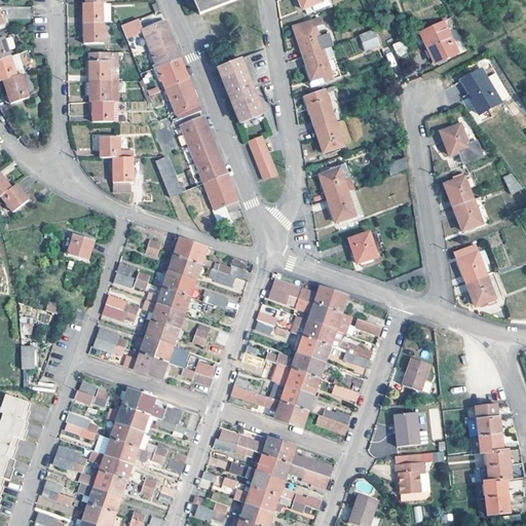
[(236,0),(193,0),(198,12),(200,15),(200,14),(236,0)]
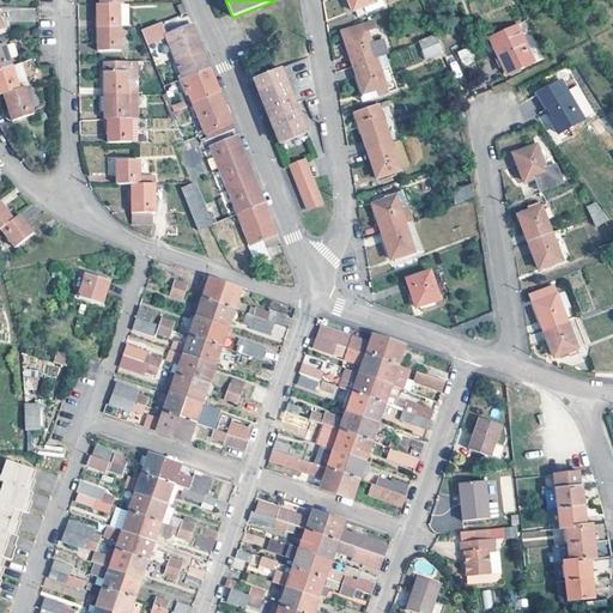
[(374,0),(347,0),(352,12),(354,11),(357,18),(383,6),(381,0),(378,0),(375,2),(374,0)]
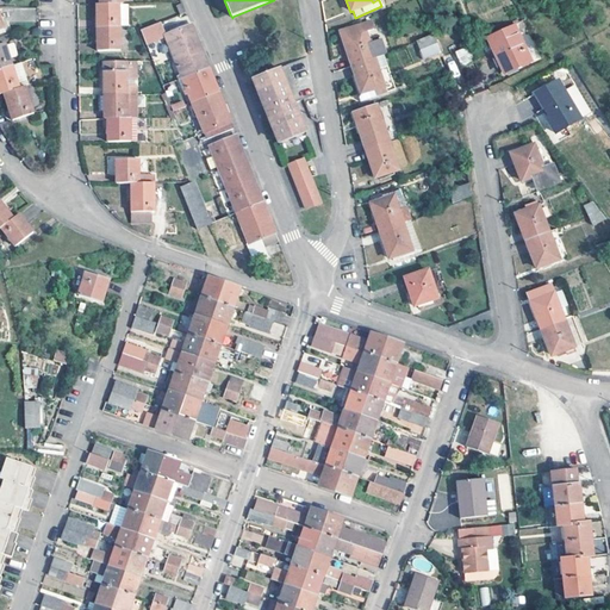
[(188,13),(185,4),(178,7),(181,13),(182,17),(188,13)]
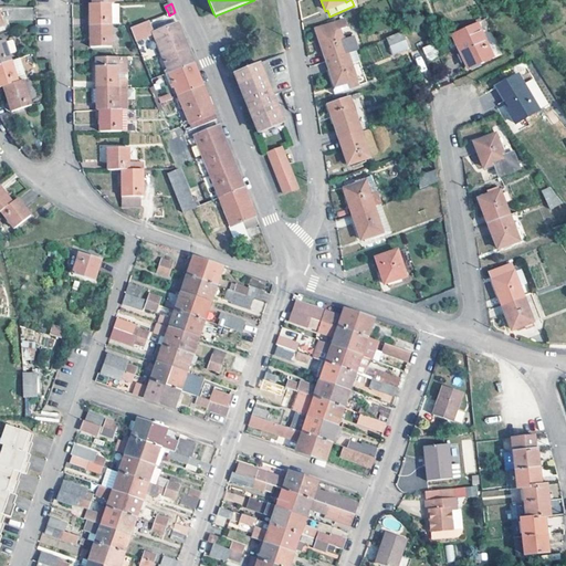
[(92,27),(113,25),(113,4),(94,4),(92,4),(92,27)]
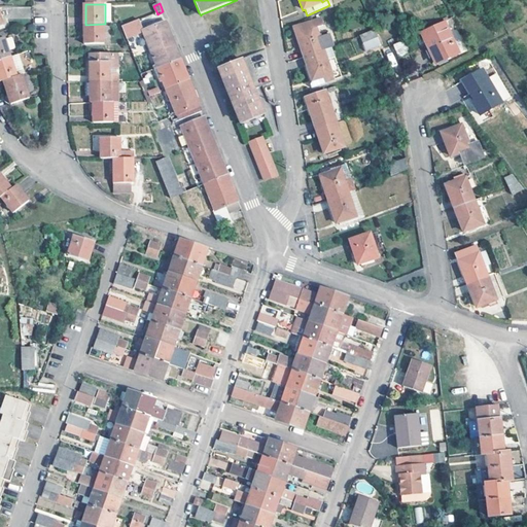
[(0,27),(5,26),(4,25),(3,19),(31,18),(31,6),(1,8),(0,7),(0,27)]
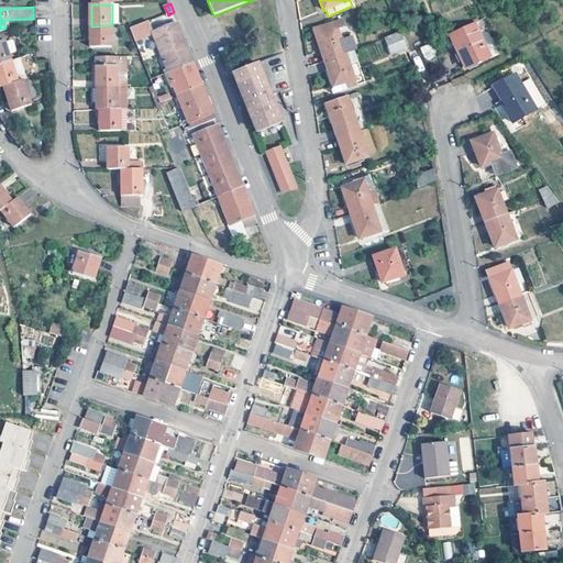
[(324,61),(344,54),(355,51),(356,50),(352,36),(341,40),(339,32),(344,31),(343,28),(345,26),(343,20),(315,30),(324,61)]
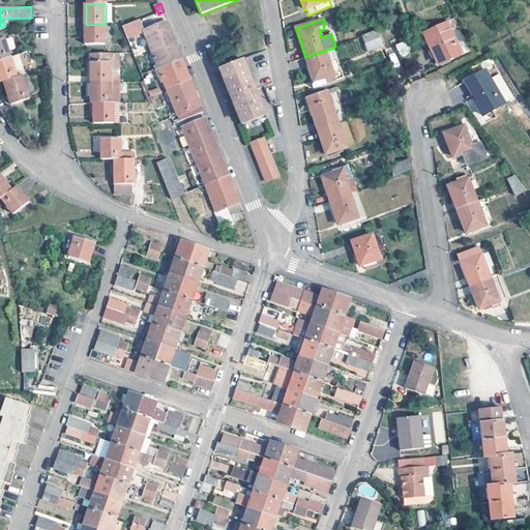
[(464,52),(448,21),(427,32),(442,62),(464,52)]
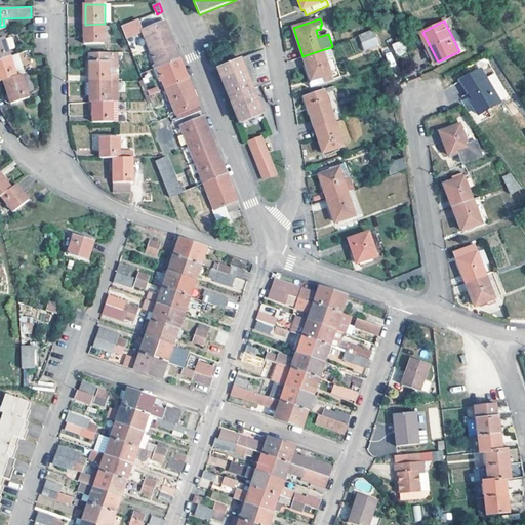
[(157,67),(179,57),(165,22),(143,31),(155,63),(152,64),(154,68),(157,67)]
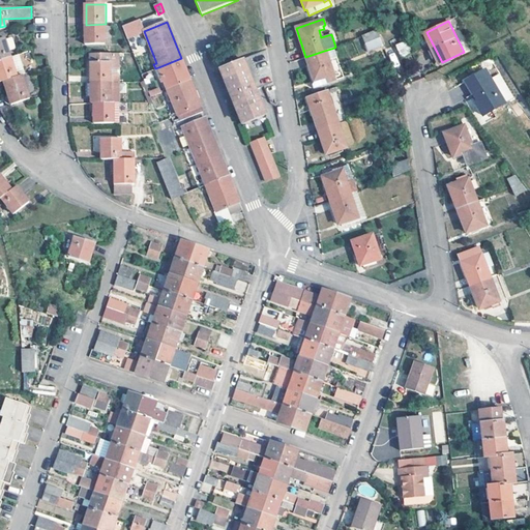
[(140,23),(124,30),(125,33),(127,37),(144,31),(140,23)]
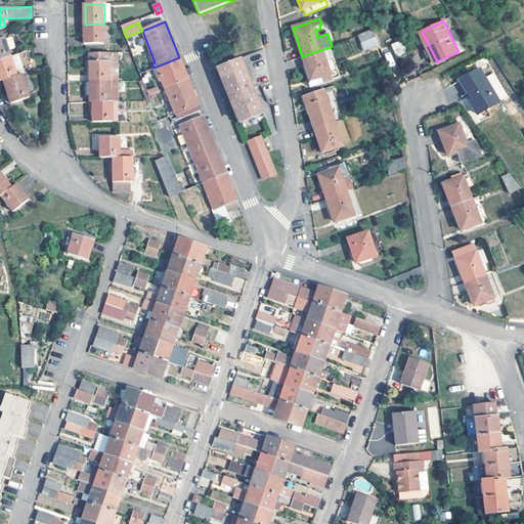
[(104,25),(85,26),(86,44),(105,43),(104,25)]
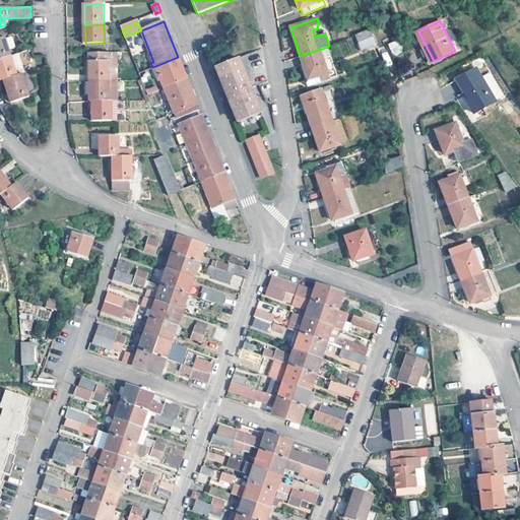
[(374,40),(369,30),(354,37),(358,46),(374,40)]
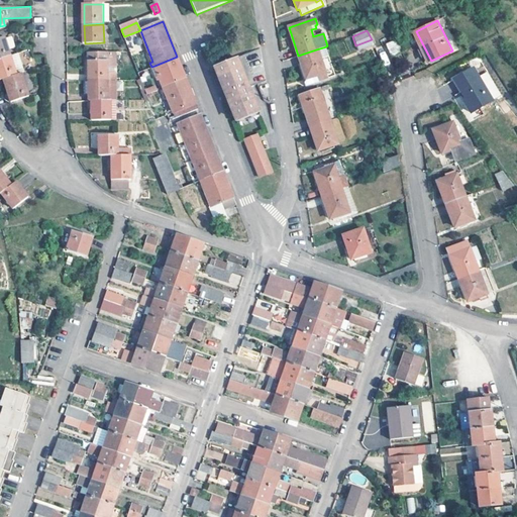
[(0,58),(13,55),(7,35),(0,37),(0,58)]
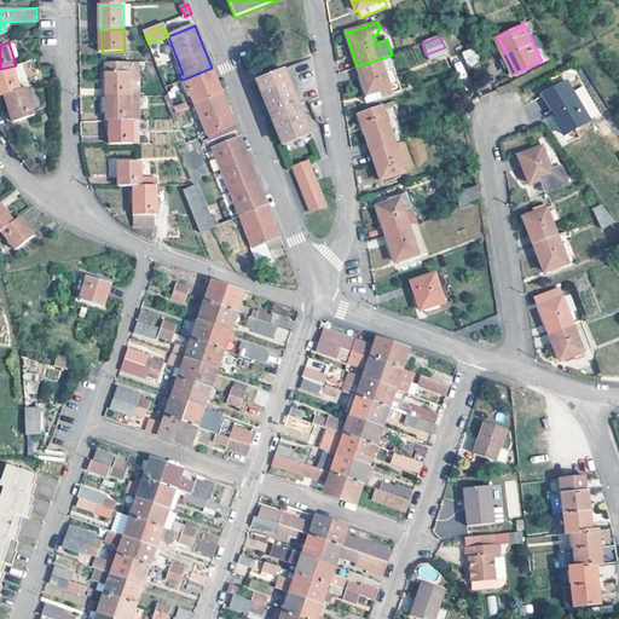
[(480,59),(475,50),(467,53),(472,64),(480,59)]
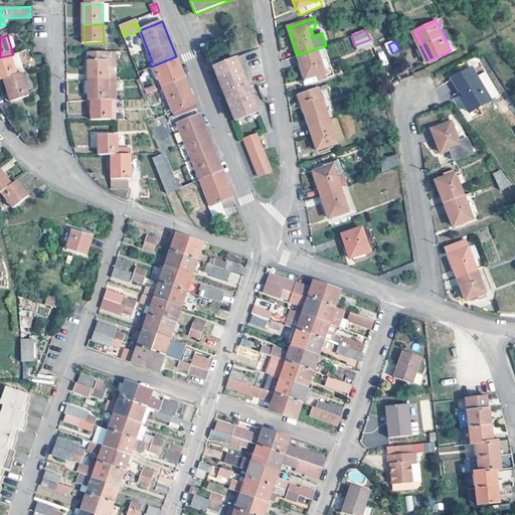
[(335,75),(325,46),(315,49),(323,72),(305,78),(300,62),(297,63),(304,86),(335,75)]
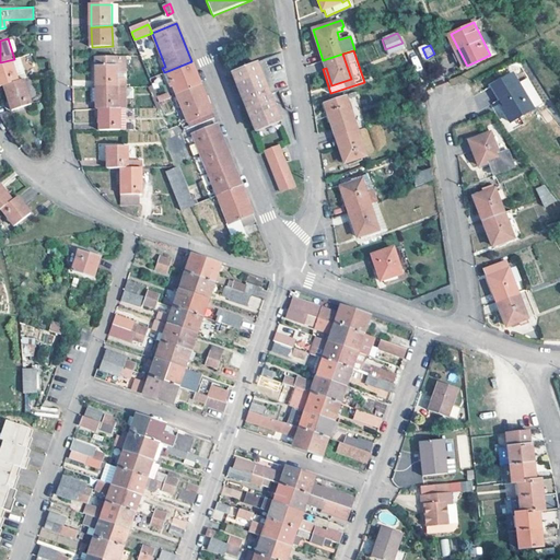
[(351,79),(342,54),(323,60),(326,68),(331,85),(351,79)]
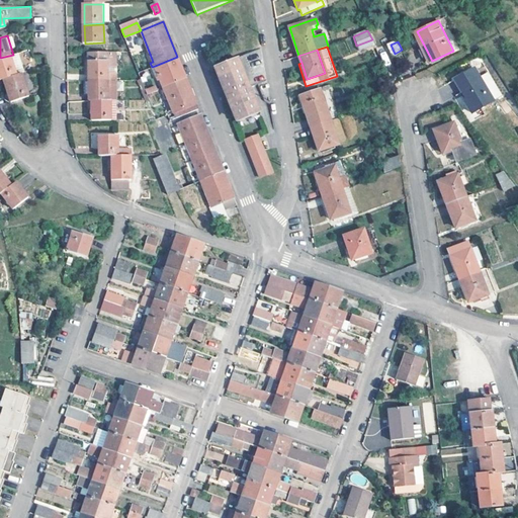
[(25,71),(19,52),(13,55),(18,74),(23,72),(25,71)]
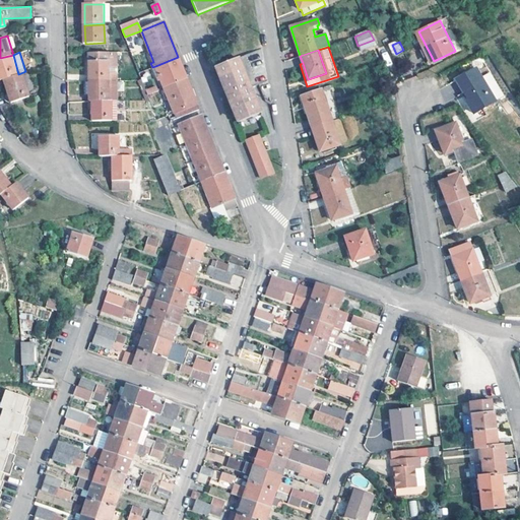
[(145,61),(143,53),(136,56),(139,63),(145,61)]
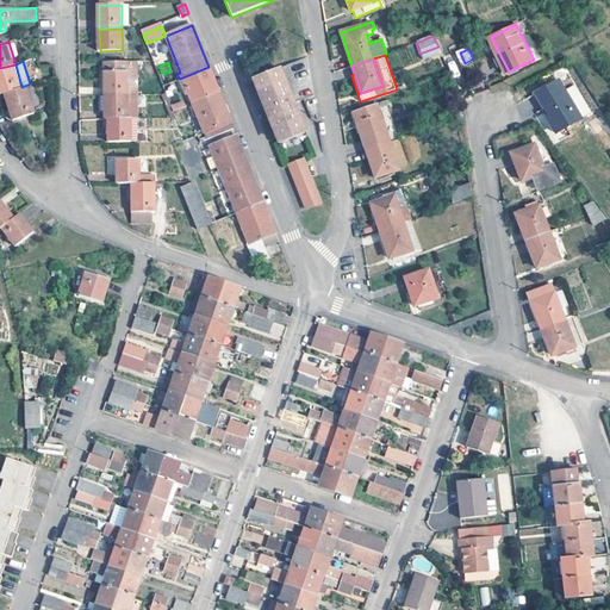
[(106,95),(110,95),(129,95),(129,72),(128,63),(105,63),(106,95)]
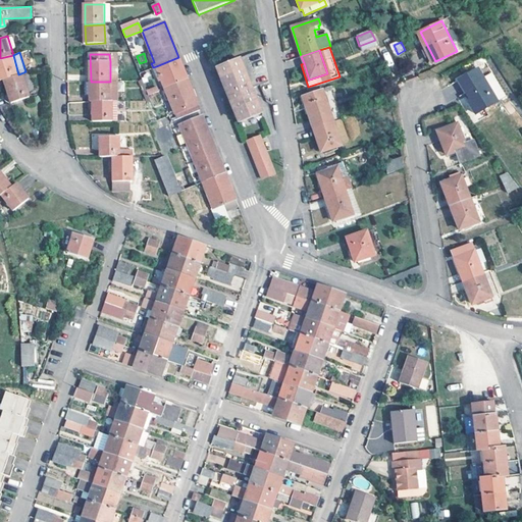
[(0,80),(5,79),(18,74),(13,55),(0,58),(0,80)]
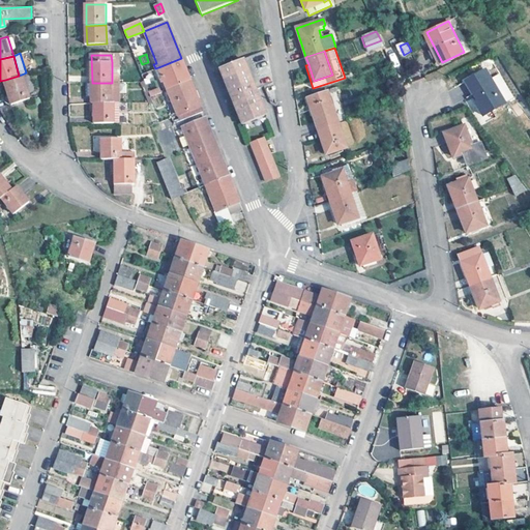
[(166,87),(189,79),(181,58),(158,67),(163,77),(158,79),(160,82),(164,81),(166,87)]
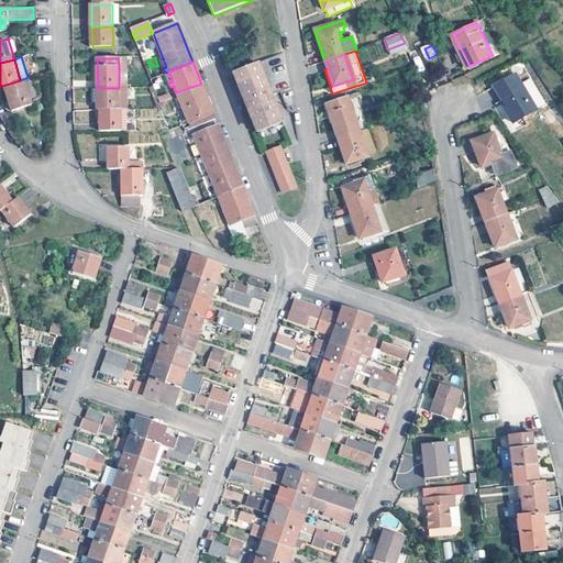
[(282,121),(258,63),(233,72),(257,131),(282,121)]
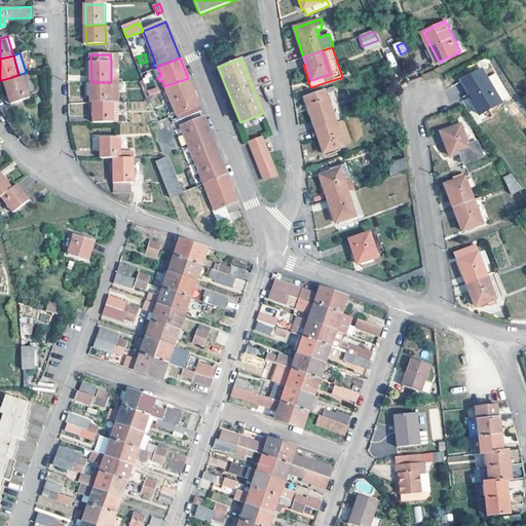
[(19,75),(5,79),(11,102),(31,97),(24,73),(19,75)]
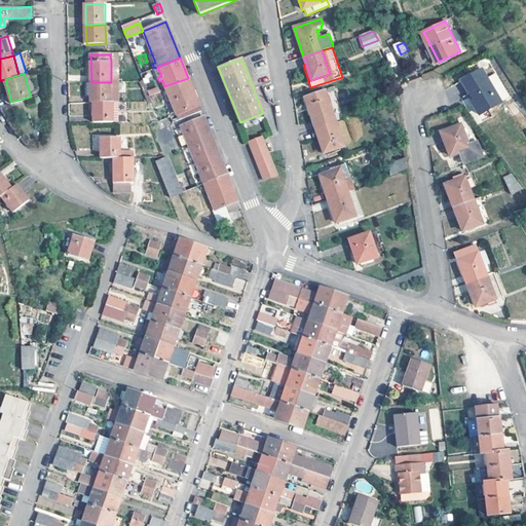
[(508,108),(486,76),(464,90),(477,108),(479,107),(482,111),(480,112),(486,121),(508,108)]
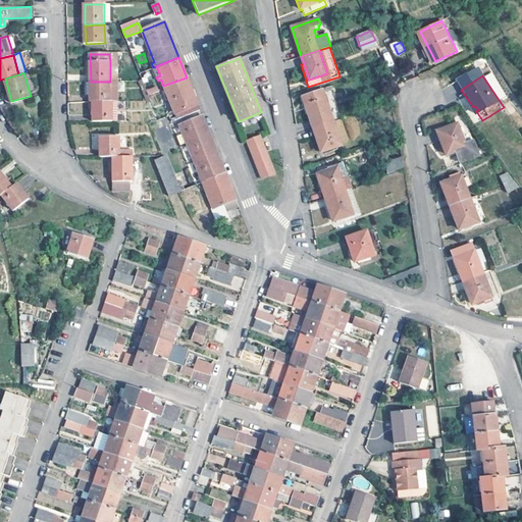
[(187,77),(163,86),(171,105),(168,107),(171,114),(174,113),(177,119),(200,111),(187,77)]
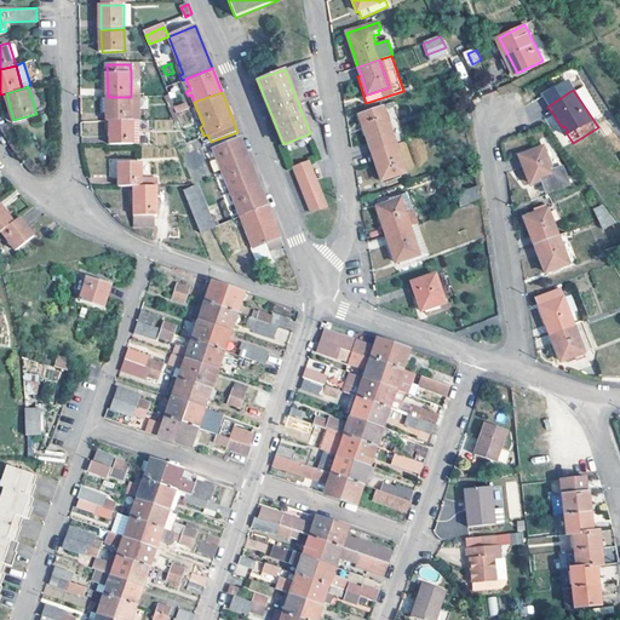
[(135,98),(112,98),(112,121),(135,120),(135,98)]
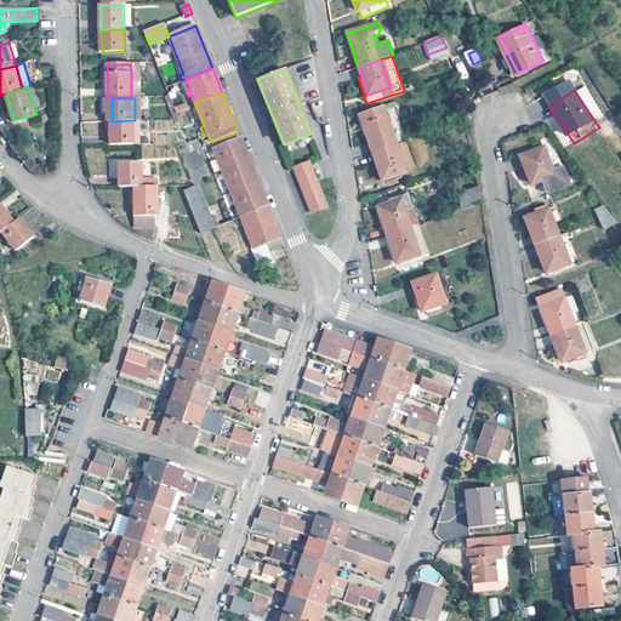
[(135,120),(135,123),(144,123),(144,98),(135,98),(135,120)]
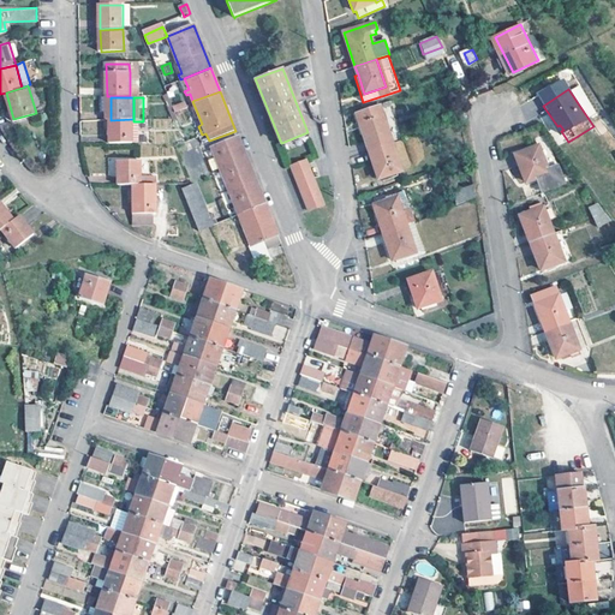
[(402,141),(389,100),(378,105),(392,144),(402,141)]
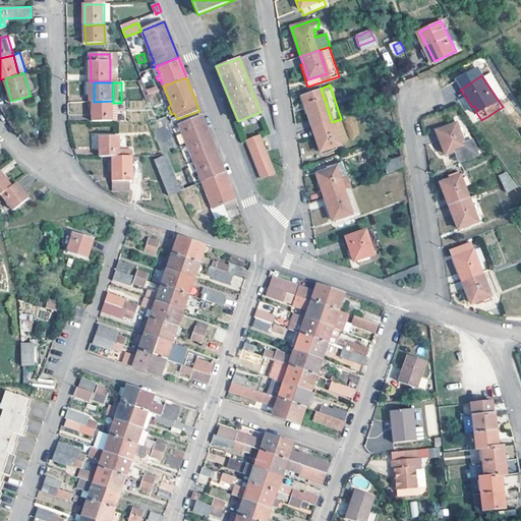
[(301,96),(312,129),(332,122),(321,89),(301,96)]
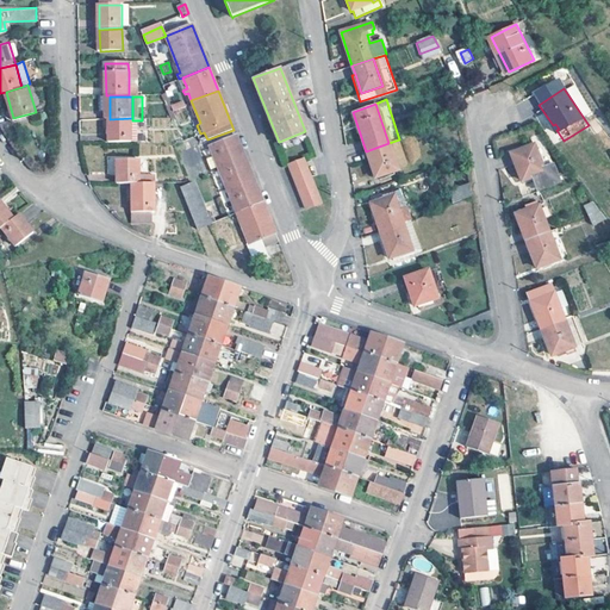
[(134,142),(132,120),(124,120),(110,122),(110,143),(134,142)]
